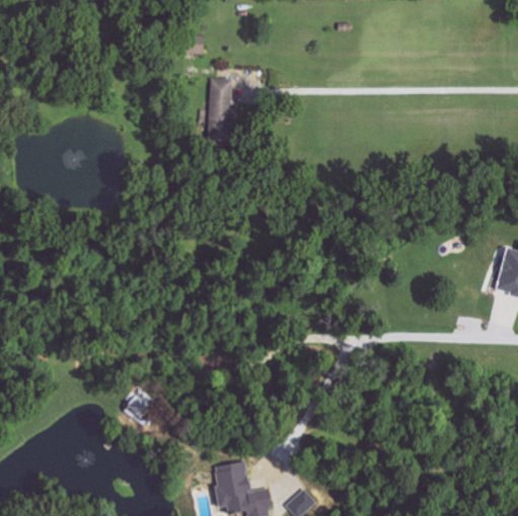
[(204,31),(178,31),(178,50),(204,51),(204,31)]
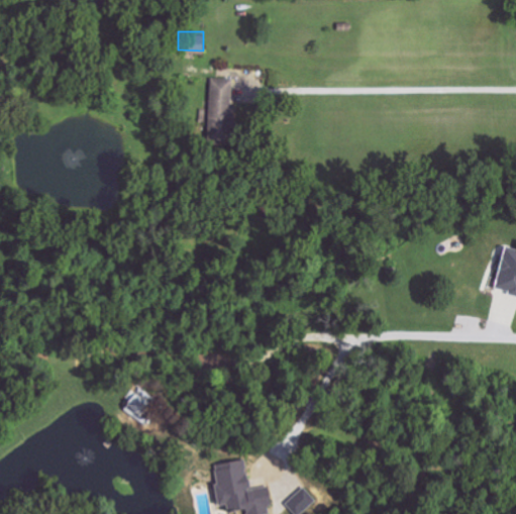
[(232,76),(210,75),(208,132),(229,132),(232,76)]
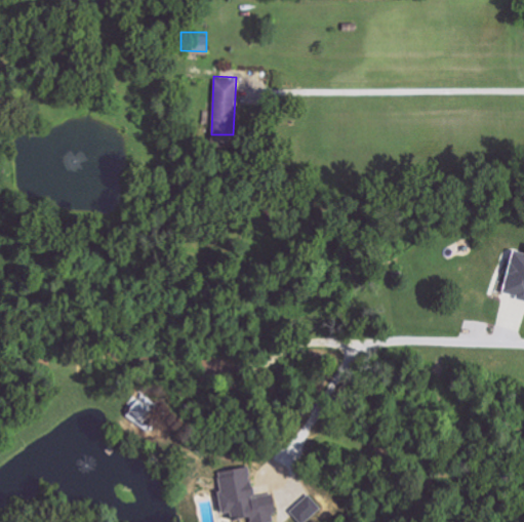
[(500,291),(523,296),(523,250),(510,247),(500,291)]
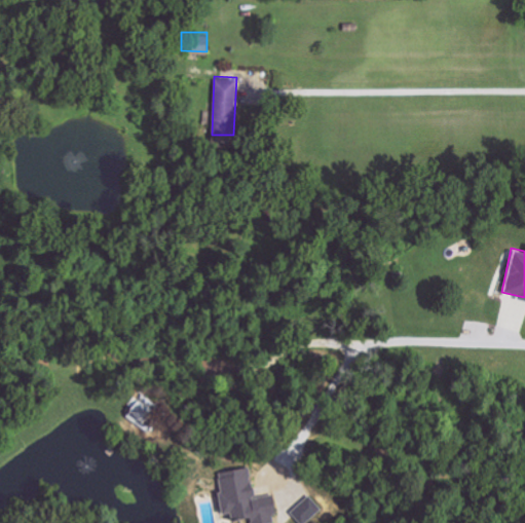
[(124,413),(136,420),(135,421),(147,430),(161,406),(139,391),(124,413)]
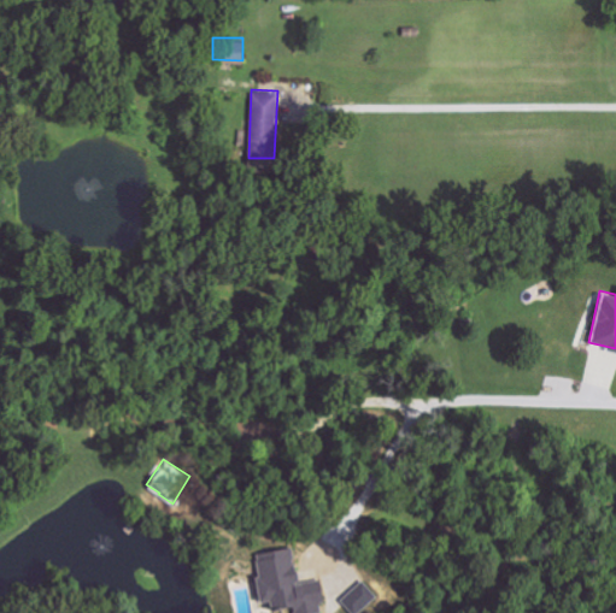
[(253,550),(259,601),(269,600),(270,608),(292,606),(293,612),(311,612),(312,612),(323,609),(320,577),(297,579),(292,544),(253,550)]
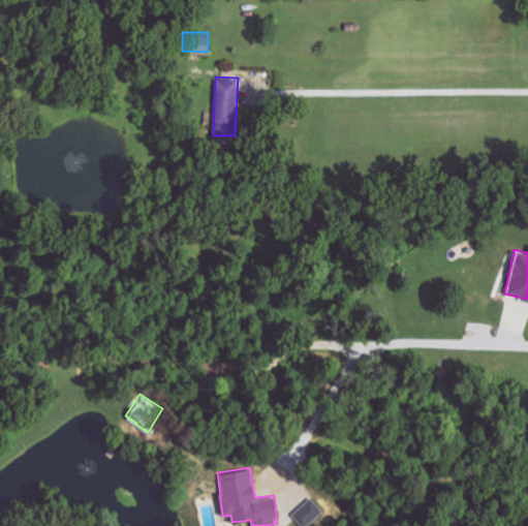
[(304,525),(322,508),(310,495),(291,513),(304,525)]
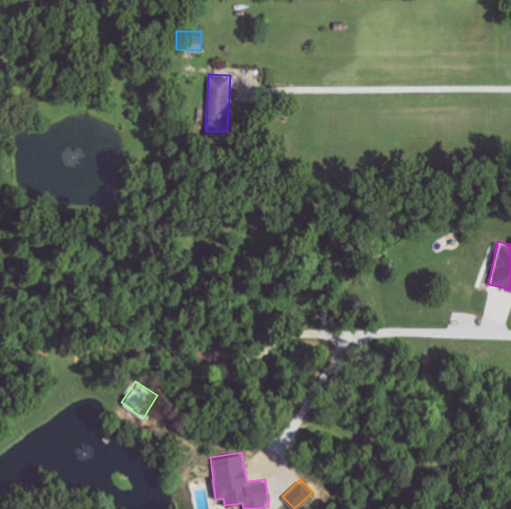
All buildings are outlined.
